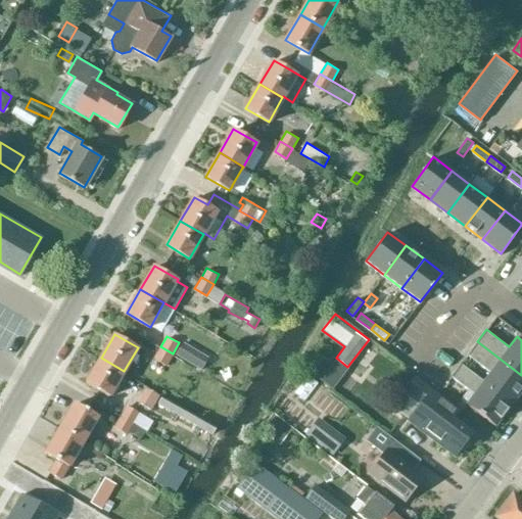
[(184,341),(177,354),(201,368),(208,356),(184,341)]
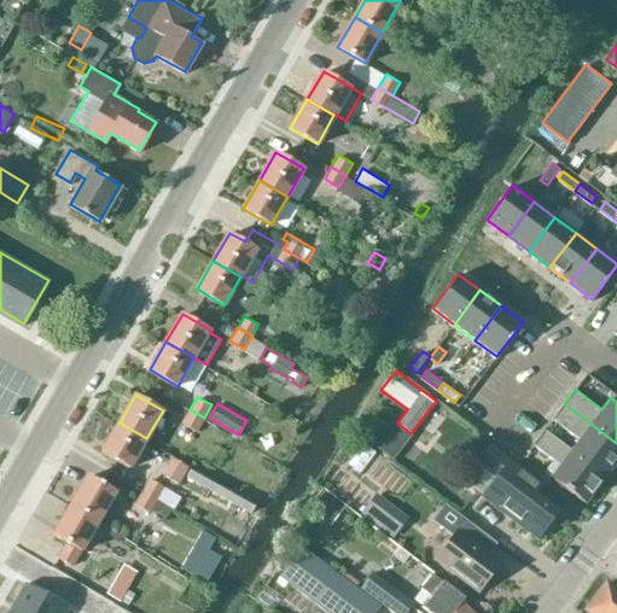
[(580,438),(572,449),(571,449),(606,476),(616,461),(616,443),(564,403),(553,418),(580,438)]
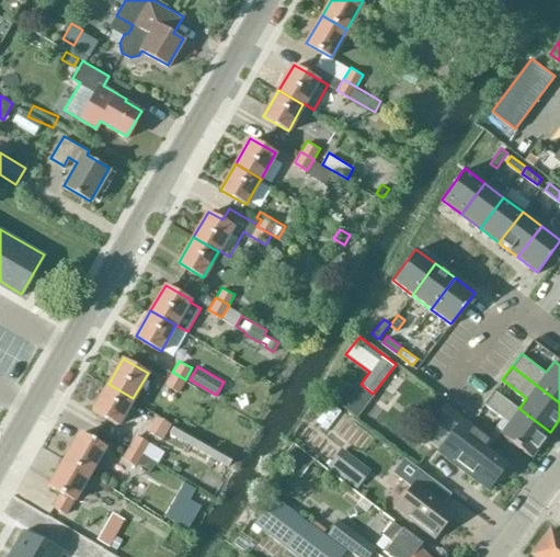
[(179,390),(185,379),(172,372),(167,383),(179,390)]
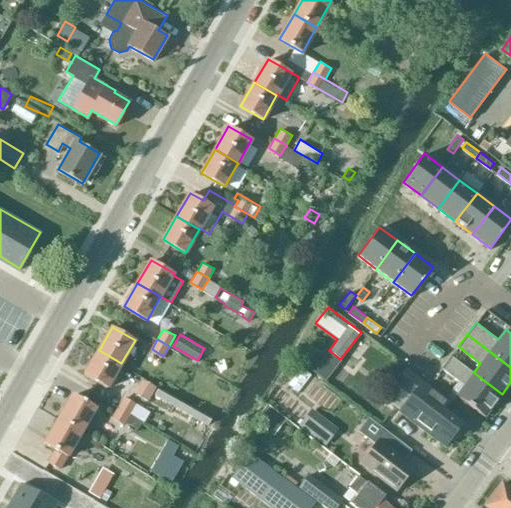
[(108,387),(121,363),(99,350),(85,373),(108,387)]
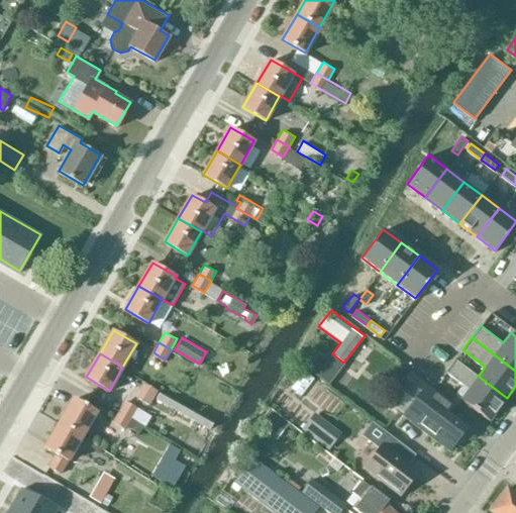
[(478,376),(479,376),(455,358),(446,371),(469,388),(461,398),(490,420),(507,398),(478,376)]
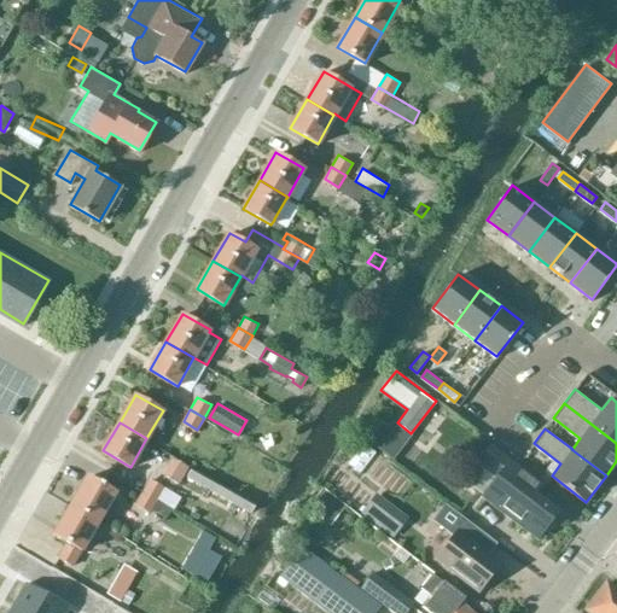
[(539,536),(557,512),(535,495),(542,484),(492,445),(479,460),(499,474),(484,494),(539,536)]
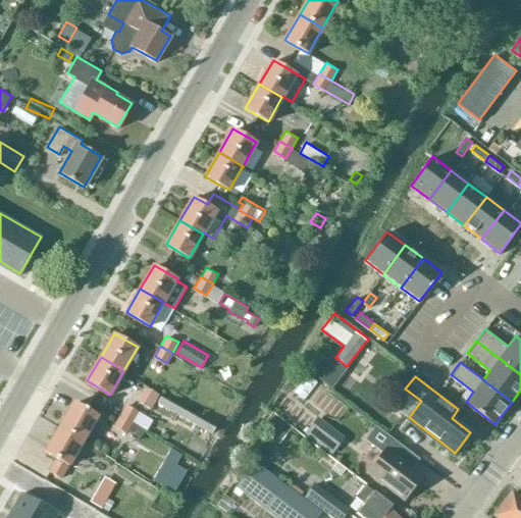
[(151,408),(160,394),(160,393),(146,385),(138,399),(151,408)]
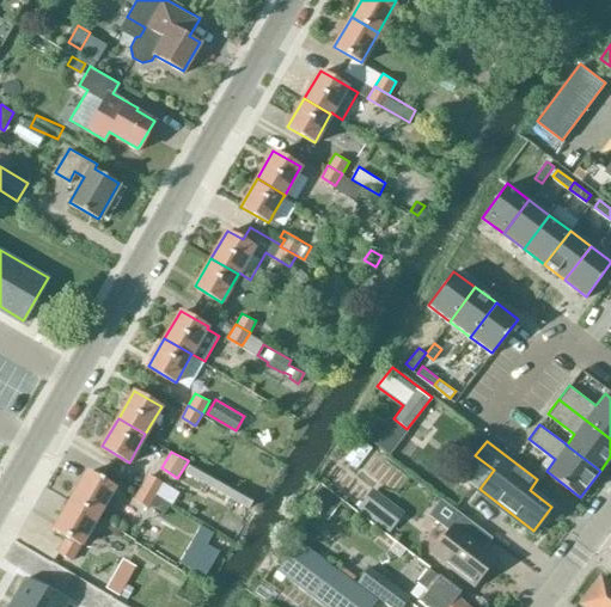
[(71,500),(98,516),(115,486),(89,471),(71,500)]
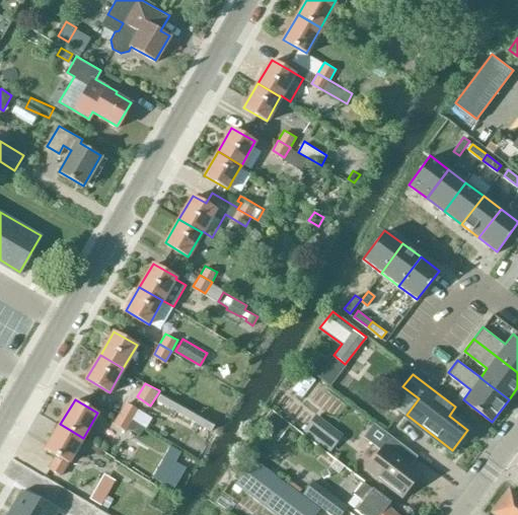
[(127,400),(121,411),(133,419),(139,408),(127,400)]
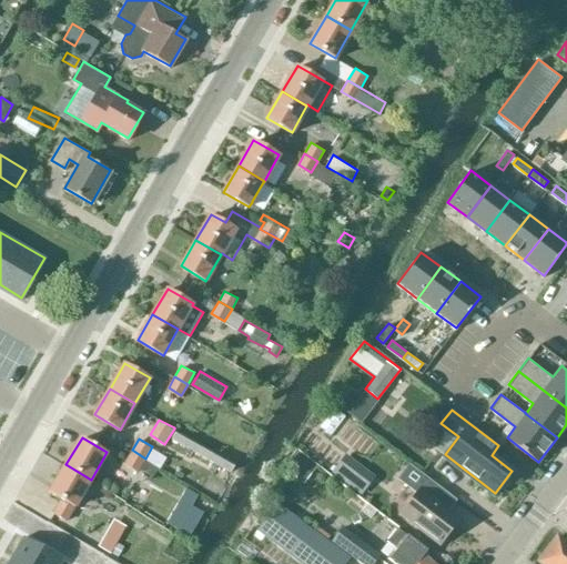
[(314,462),(297,449),(283,465),(301,480),(314,462)]
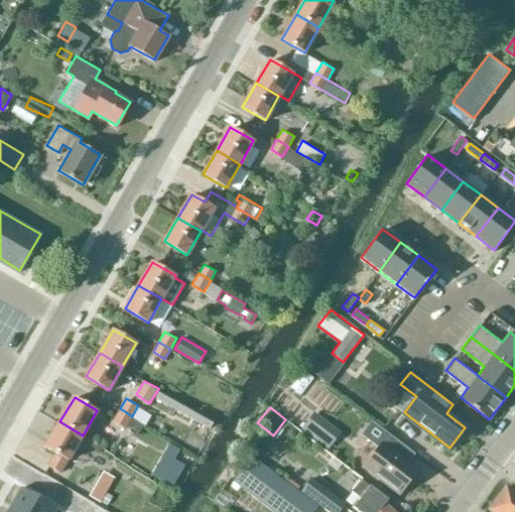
[(120,408),(114,418),(126,425),(132,416),(120,408)]
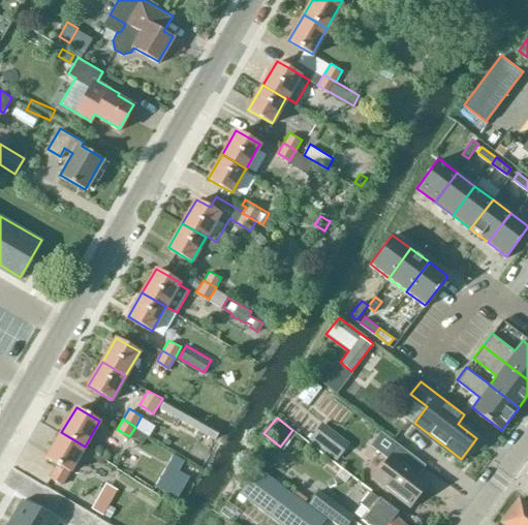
[(321,425),(309,440),(322,451),(335,435),(321,425)]
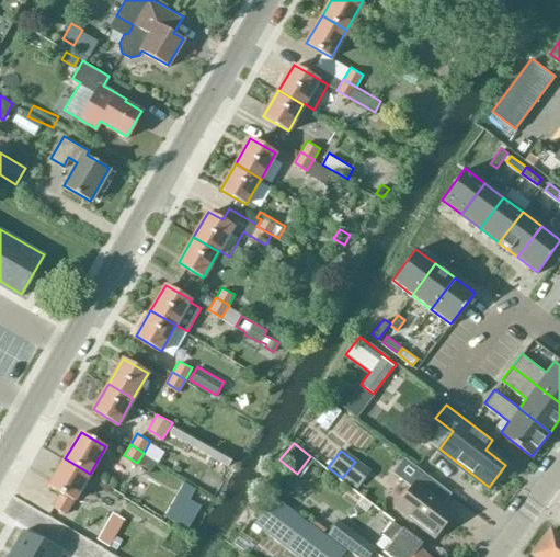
[(144,453),(137,463),(150,470),(156,459),(144,453)]
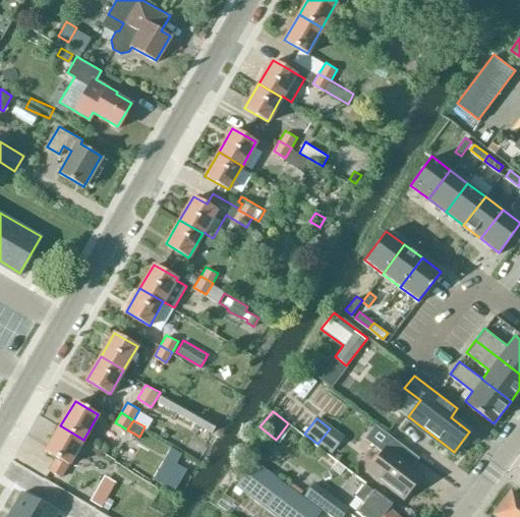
[(185,421),(179,431),(196,443),(204,433),(185,421)]
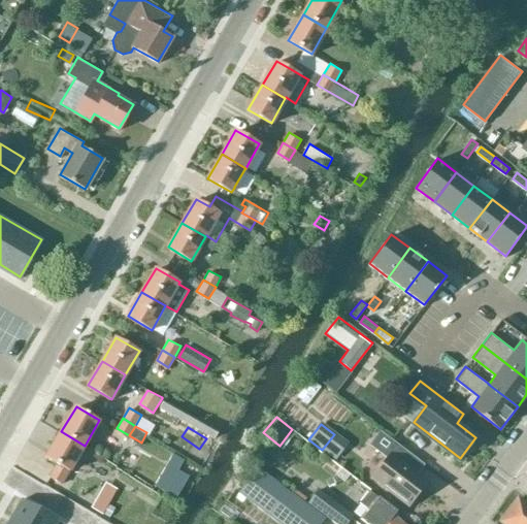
[(425,462),(395,439),(381,429),(369,445),(387,457),(373,475),(407,500),(424,479),(417,473),(425,462)]
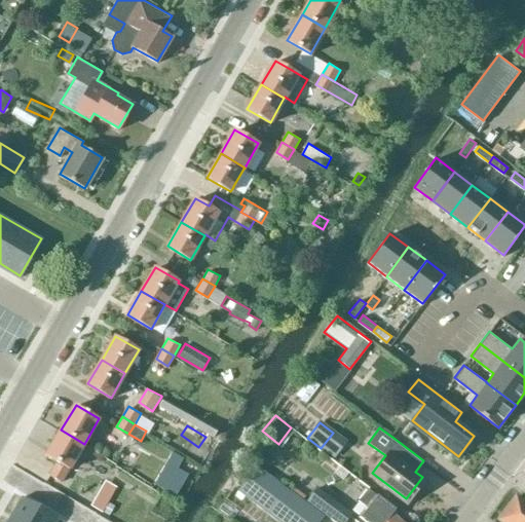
[(69,469),(84,444),(61,430),(46,455),(58,462),(50,475),(61,481),(68,469),(69,469)]
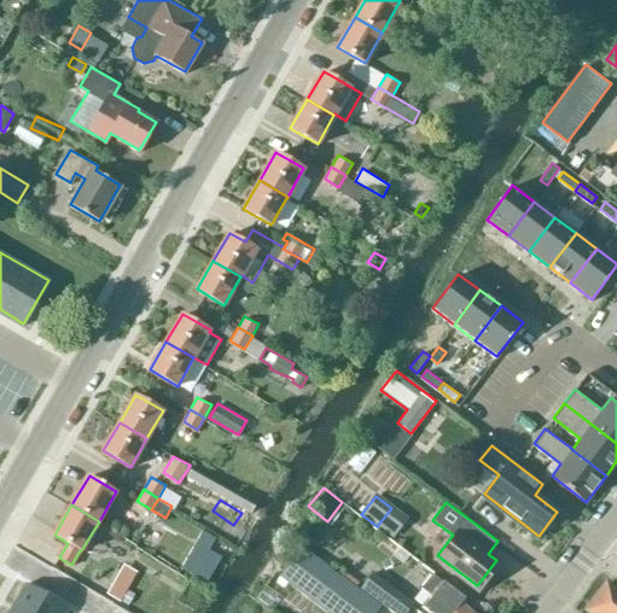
[(302,544),(279,574),(312,597),(332,612),(374,612),(382,605),(332,568),(302,544)]
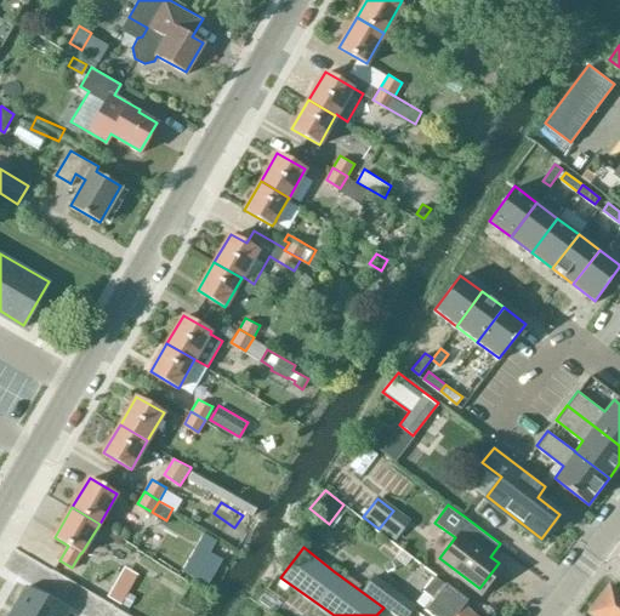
[(37,569),(18,598),(50,615),(62,615),(77,592),(37,569)]
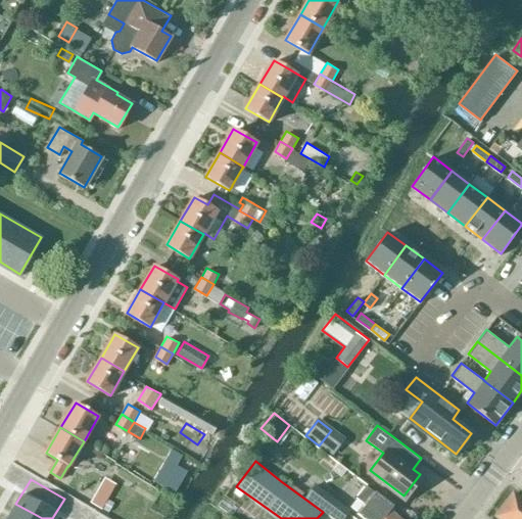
[(305,497),(336,518),(343,518),(351,509),(316,482),(305,497)]
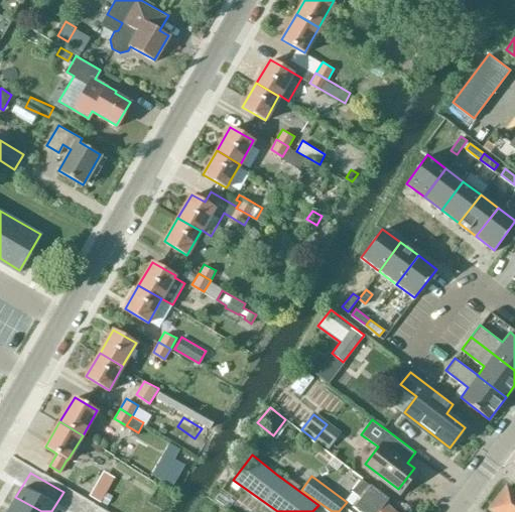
[(389,502),(367,486),(369,483),(361,477),(351,490),(360,496),(354,503),(364,511),(397,511),(387,504),(389,502)]
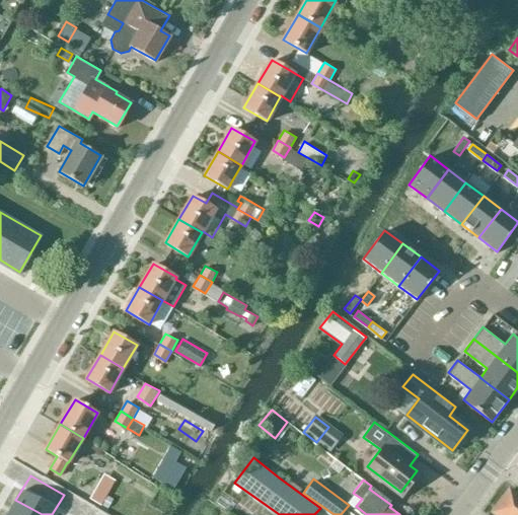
[(97,486),(90,498),(101,504),(106,494),(108,492),(97,486)]
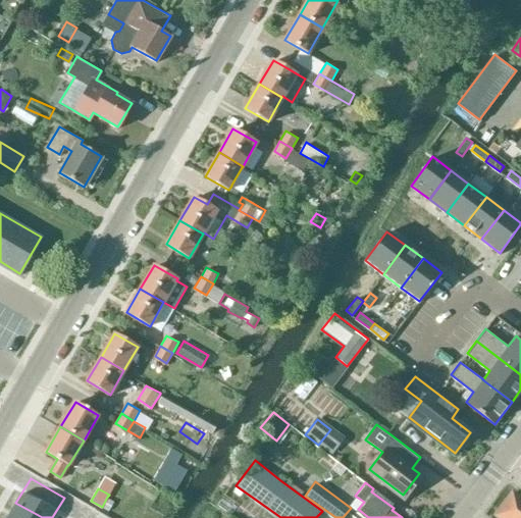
[(520,497),(513,491),(497,513),(503,517),(520,517),(520,497)]
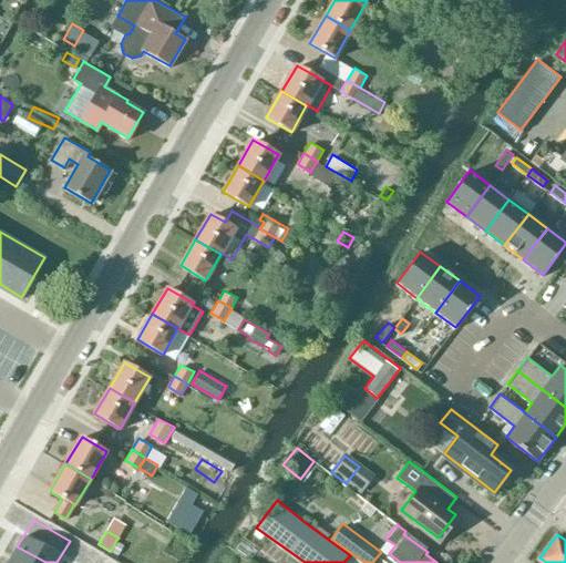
[(116,540),(111,551),(119,554),(124,544),(116,540)]
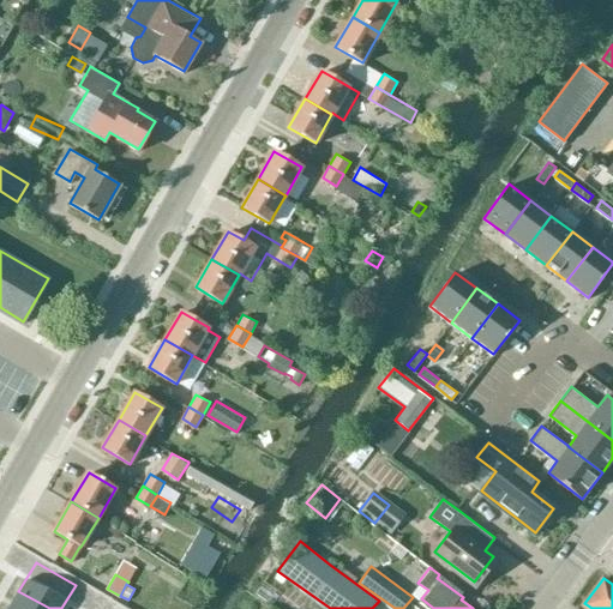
[(276,594),(265,585),(259,594),(270,602),(276,594)]
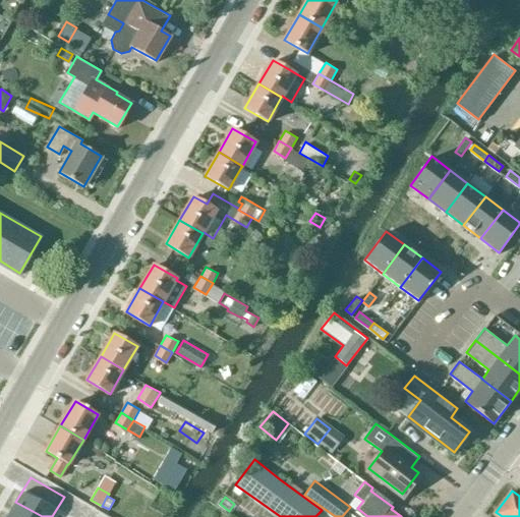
[(42,516),(15,502),(6,516),(42,516)]
